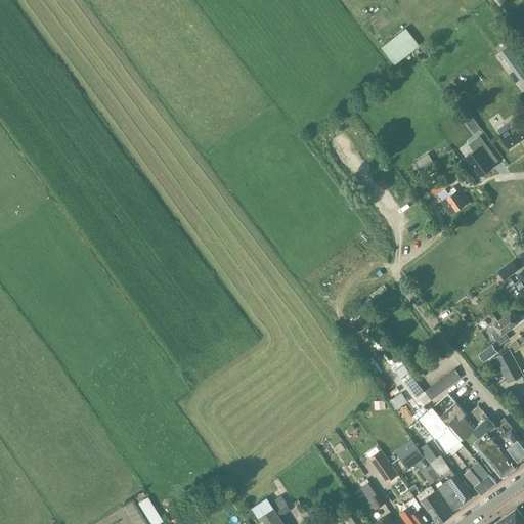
[(385,26),(373,35),(377,41),(390,33),(385,26)]
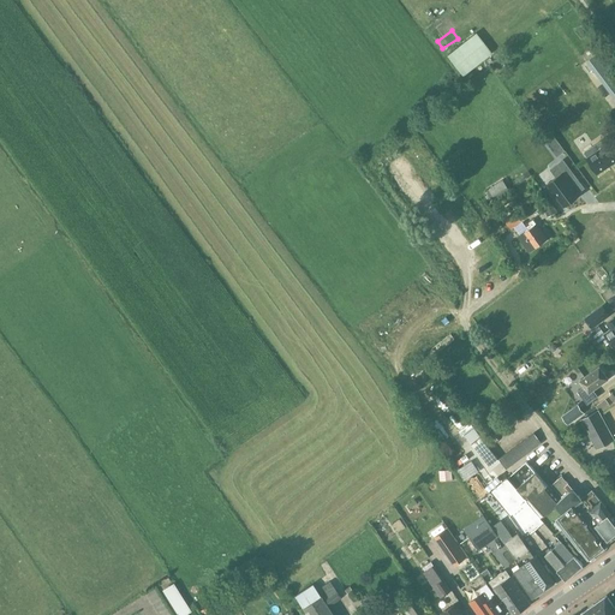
[(476,33),(447,55),(463,76),(491,53),(476,33)]
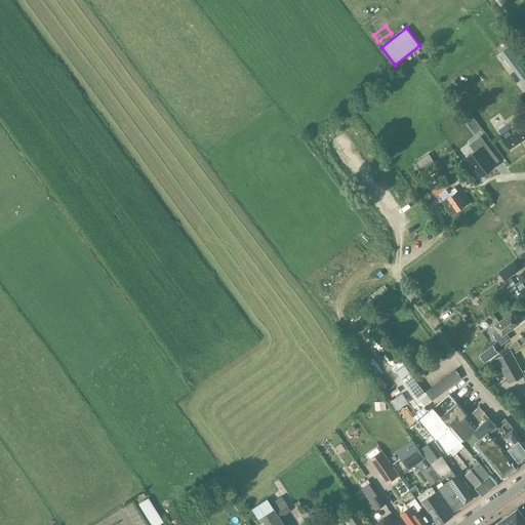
[(500,52),(524,85),(524,84),(524,57),(514,43),(500,52)]
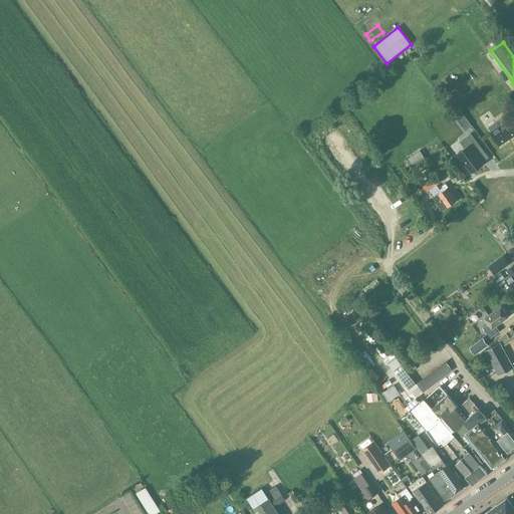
[(458,106),(453,98),(446,104),(452,111),(458,106)]
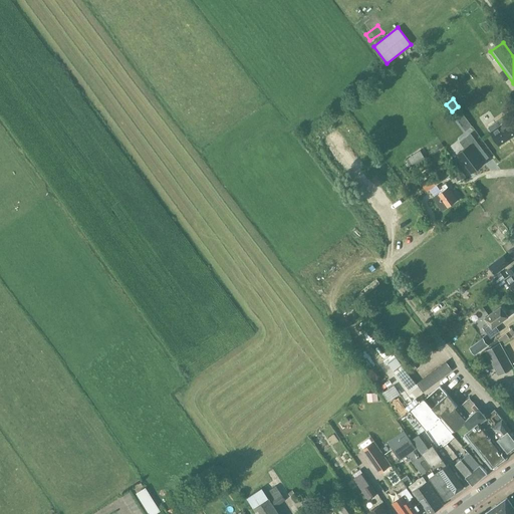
[(466,118),(462,111),(455,116),(460,122),(466,118)]
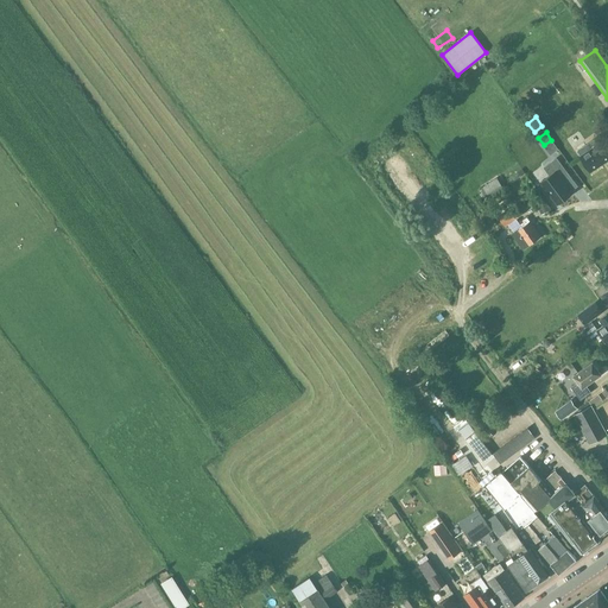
[(586,145),(577,151),(590,172),(607,160),(607,147),(600,135),(586,145)]
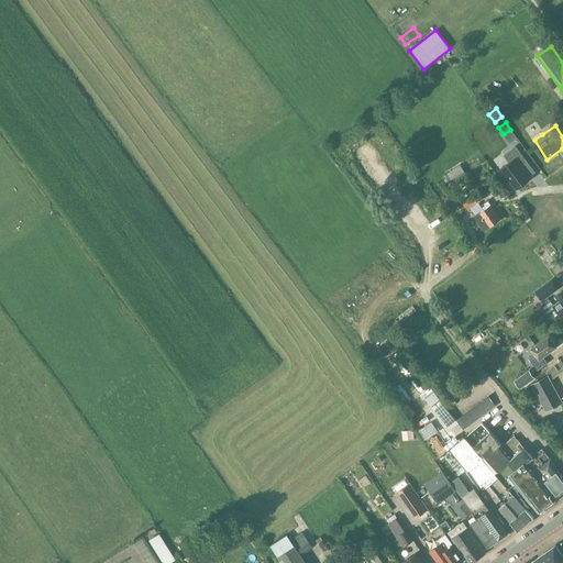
[(517,190),(530,179),(521,167),(527,163),(515,147),(504,156),(509,164),(501,170),(517,190)]
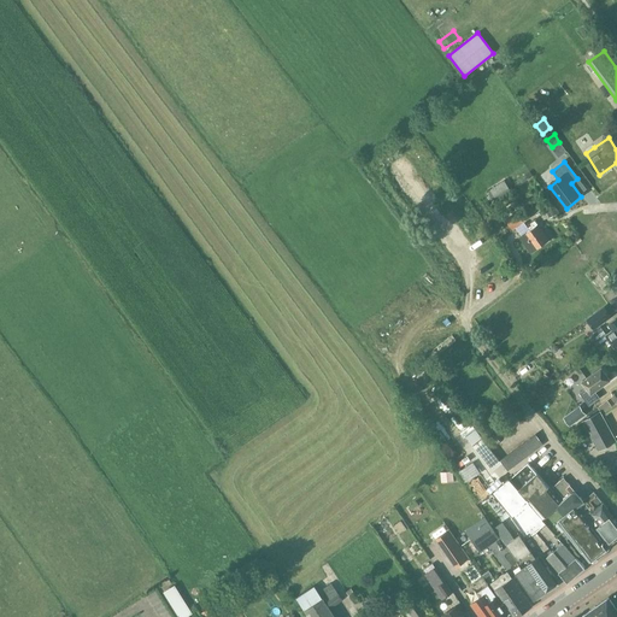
[(505,181),(489,192),(497,203),(512,192),(505,181)]
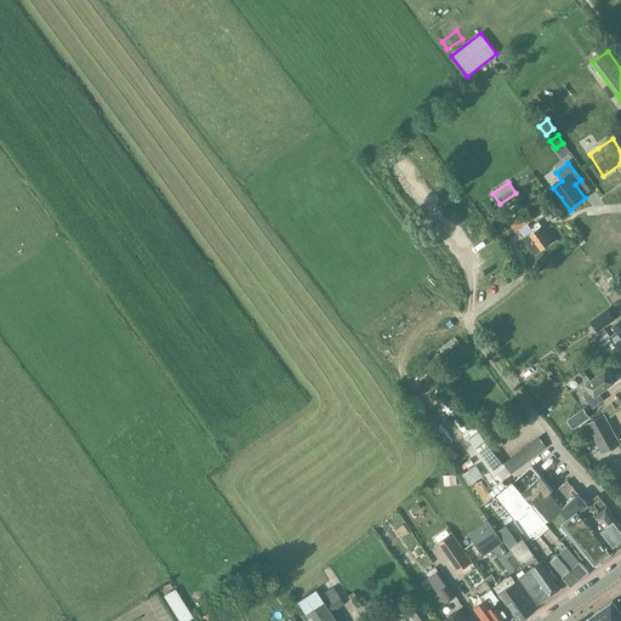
[(546,199),(540,209),(548,214),(553,203),(546,199)]
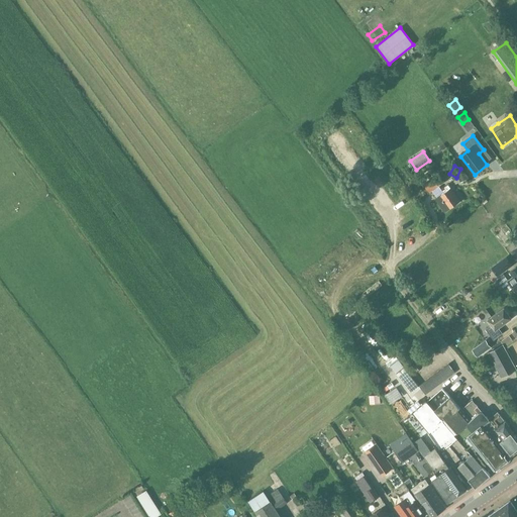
[(457,175),(461,183),(467,179),(463,172),(457,175)]
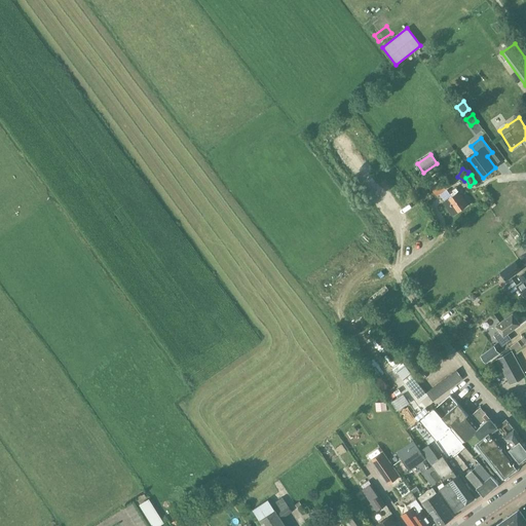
[(447,190),(453,186),(447,177),(430,188),(438,196),(440,194),(447,190)]
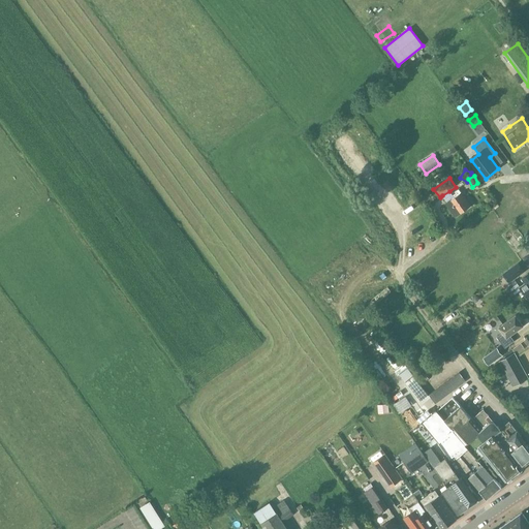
[(461,214),(471,206),(462,193),(459,189),(455,192),(456,193),(453,196),(449,191),(442,195),(447,203),(445,204),(456,218),(461,214)]
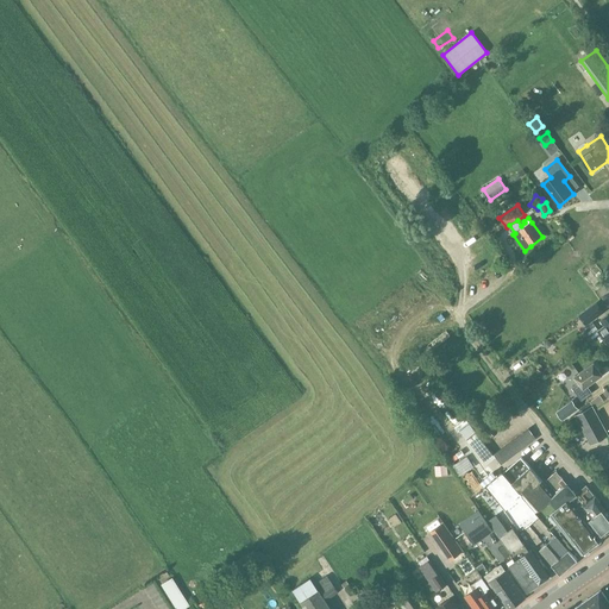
[(586,326),(604,313),(597,302),(579,316),(586,326)]
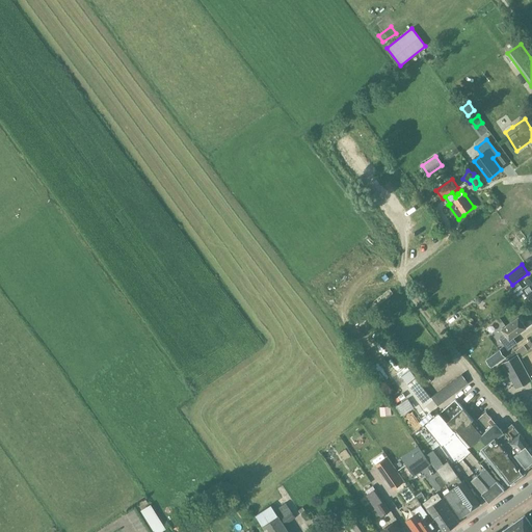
[(526,298),(528,296),(531,301),(531,274),(525,280),(529,286),(524,290),(519,284),(511,288),(520,298),(524,296),(526,298)]
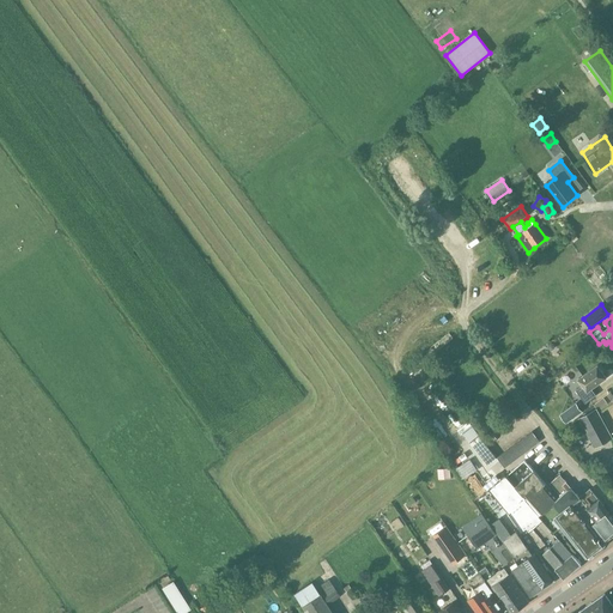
[(596,395),(592,388),(607,377),(598,365),(578,380),(583,386),(576,390),(586,404),(596,395)]
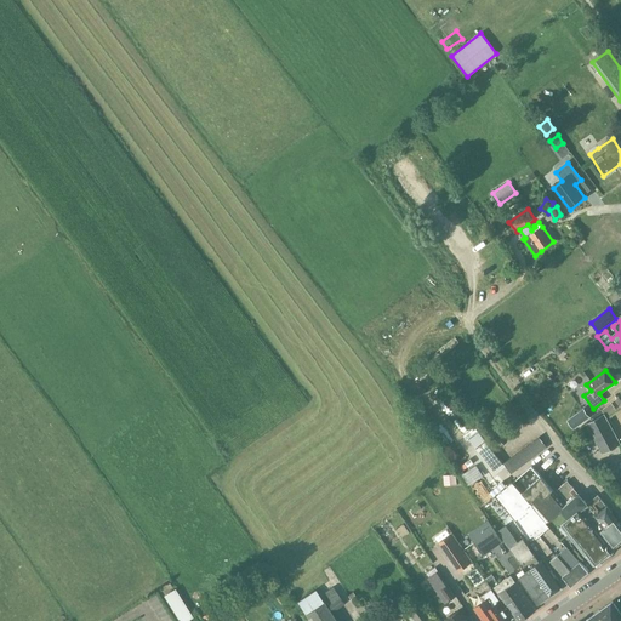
[(584,409),(568,420),(574,429),(591,417),(584,409)]
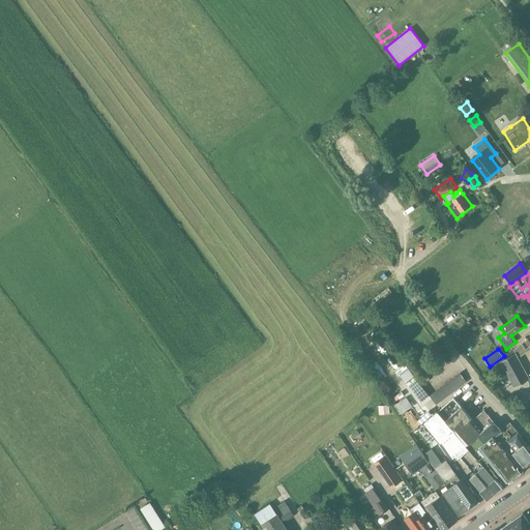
[(517,354),(501,362),(514,387),(529,379),(517,354)]
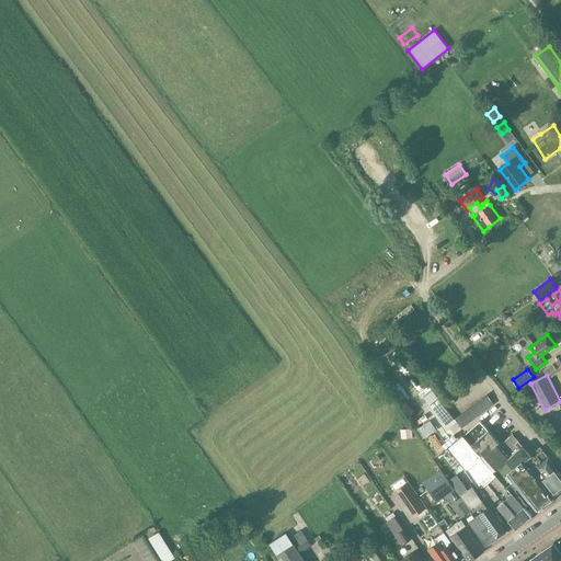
[(455,419),(462,428),(494,405),(488,395),(455,419)]
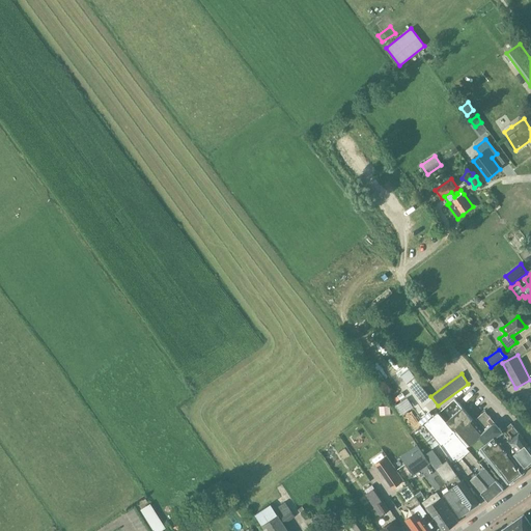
[(422,402),(429,397),(417,381),(409,387),(422,402)]
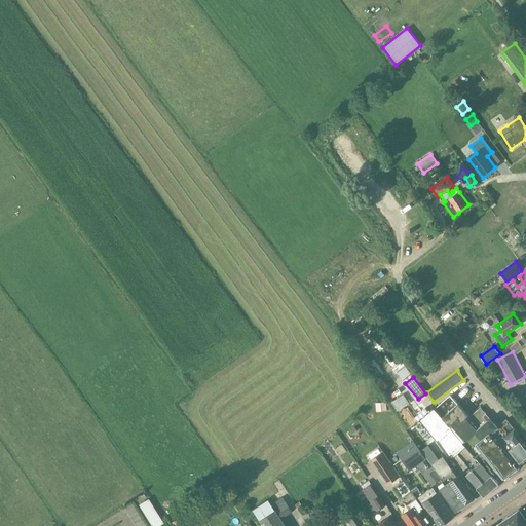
[(462,442),(480,427),(468,415),(458,404),(450,396),(435,409),(450,425),(449,425),(451,427),(450,428),(462,442)]
